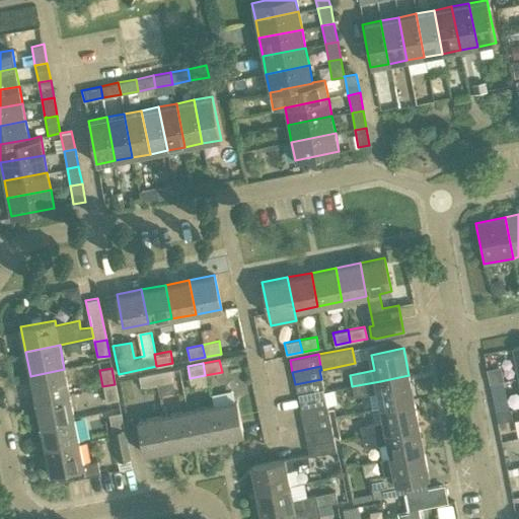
[(35,399),(69,393),(64,369),(30,376),(35,399)]
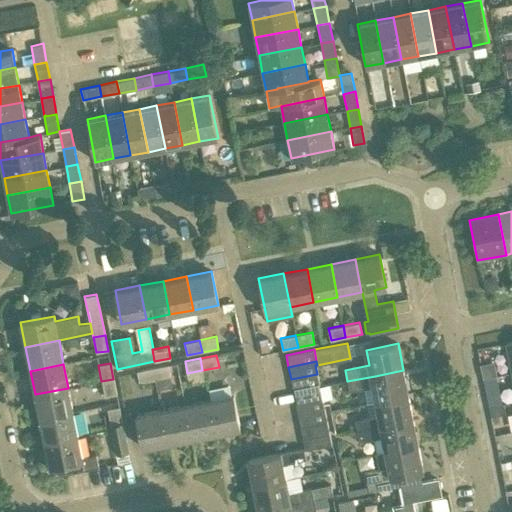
[(171,376),(168,364),(152,368),(154,380),(171,376)]
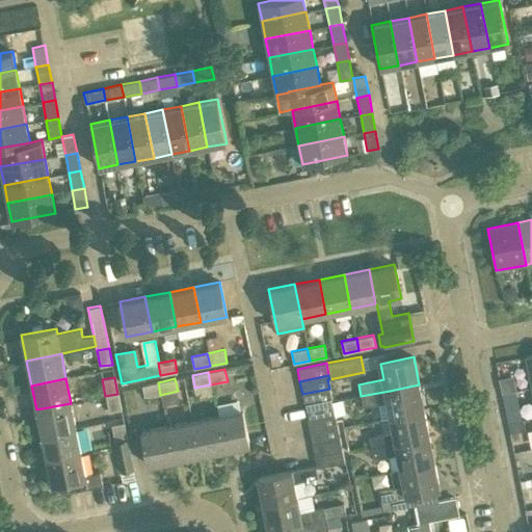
[(144,398),(160,395),(158,382),(142,386),(144,398)]
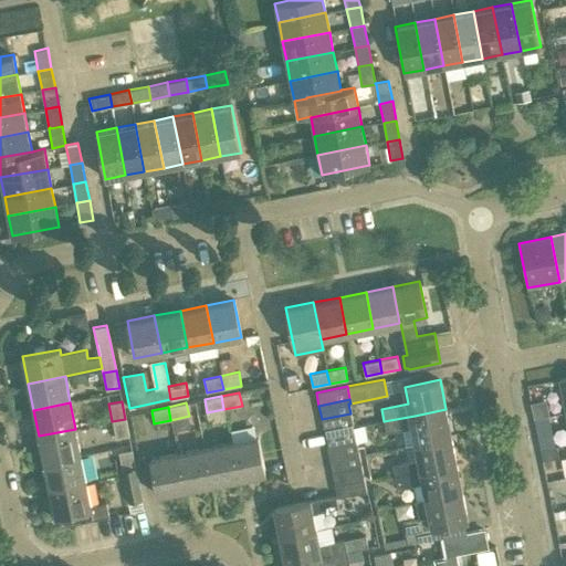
[(431,441),(451,437),(446,409),(415,416),(384,421),(386,432),(412,427),(416,444),(431,441)]
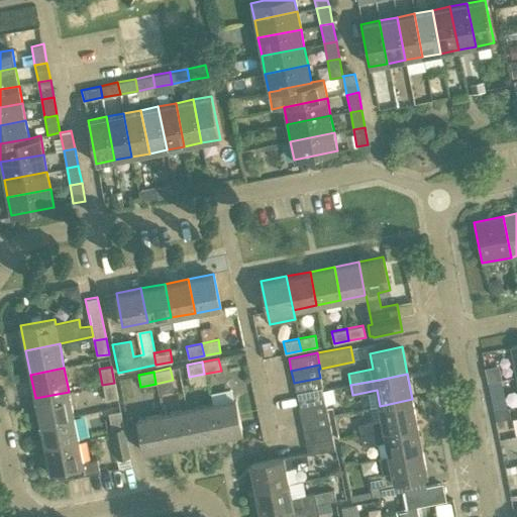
[(296,395),(322,390),(320,378),(294,383),(296,395)]
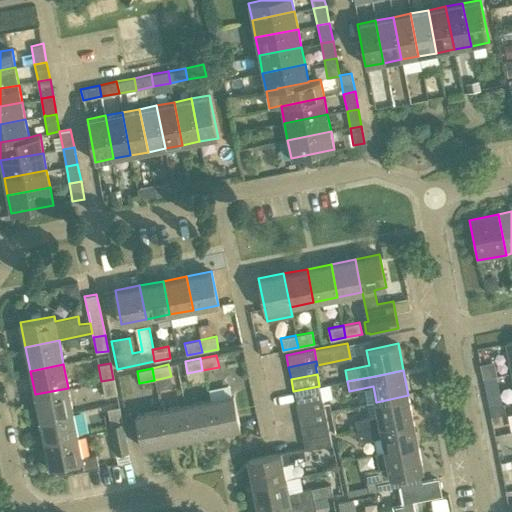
[(113,379),(101,381),(105,397),(117,394),(113,379)]
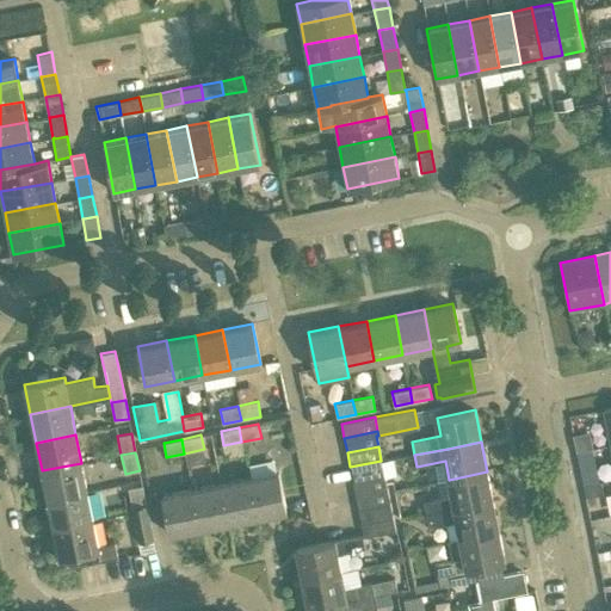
[(352,481),(384,474),(381,461),(350,467),(352,481)]
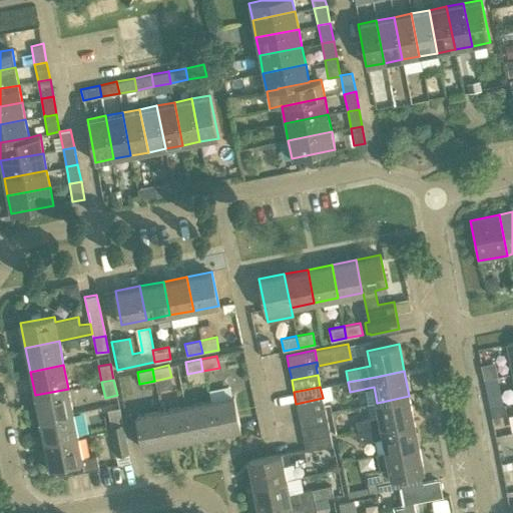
[(40,419),(73,413),(68,389),(35,395),(40,419)]
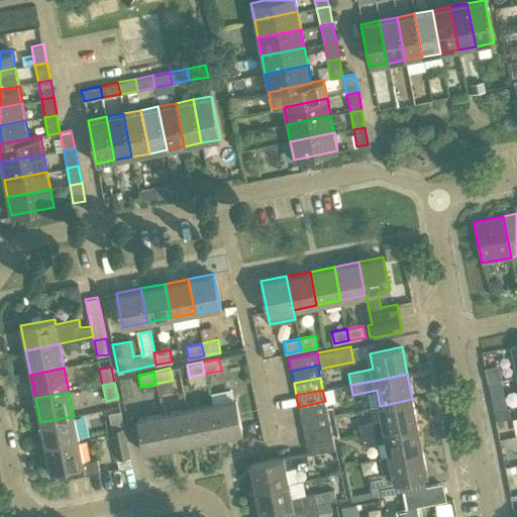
[(210,403),(217,438),(241,433),(234,399),(210,403)]
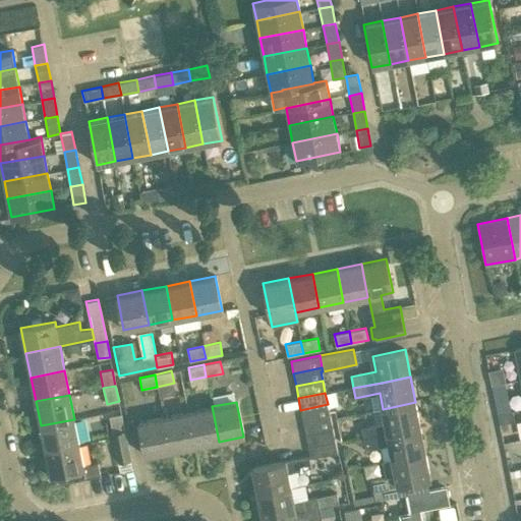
[(388,433),(420,427),(415,402),(397,406),(383,409),(385,422),(361,427),(363,439),(388,433)]
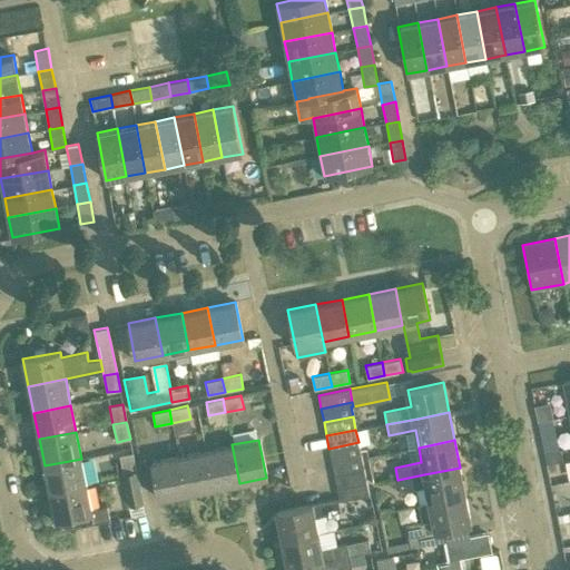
[(332,461),(361,455),(359,442),(328,449),(332,461)]
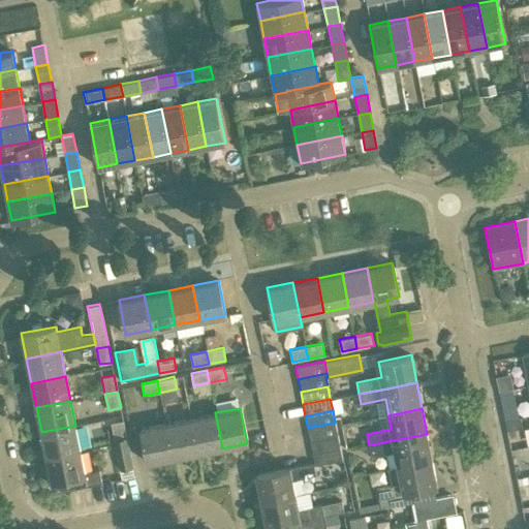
[(197,454),(222,448),(215,412),(190,417),(197,454)]
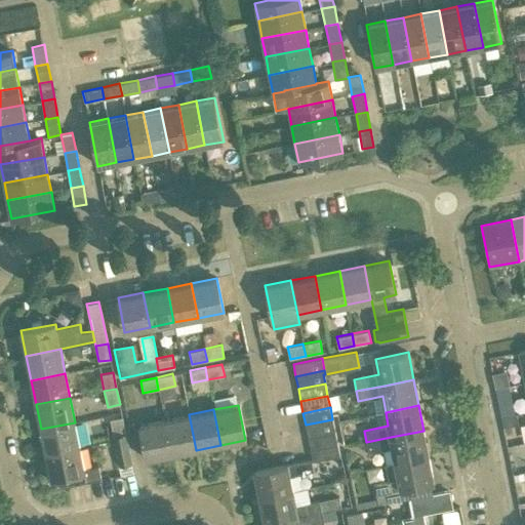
[(171,454),(196,450),(189,414),(164,419),(171,454)]
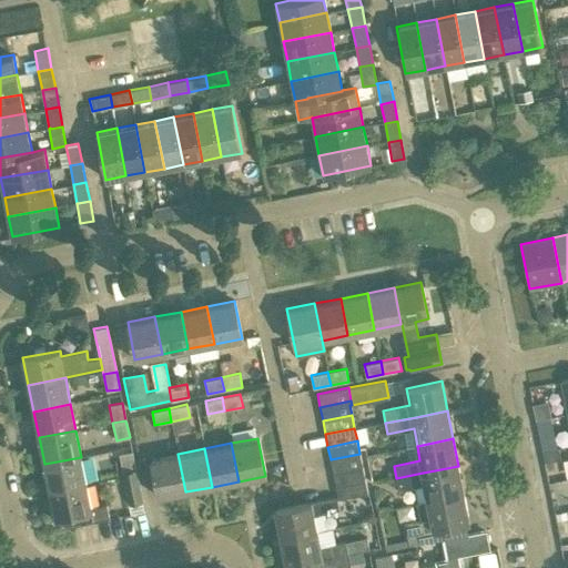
[(122,472),(135,468),(132,450),(119,454),(122,472)]
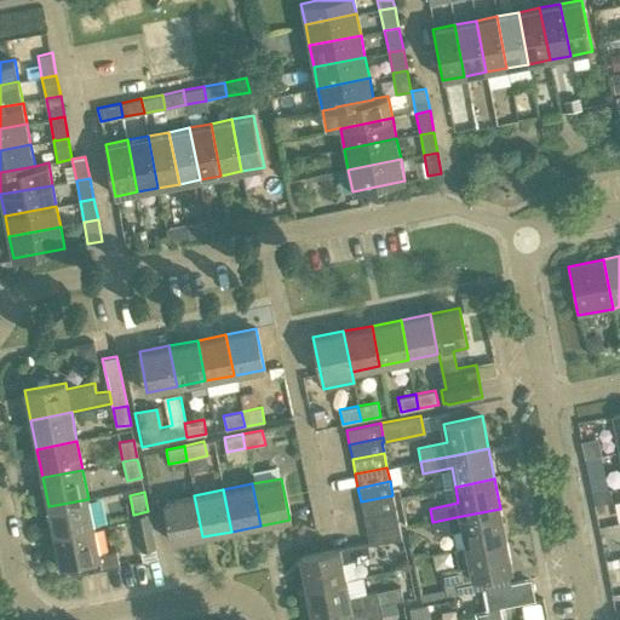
[(172,543),(202,537),(194,495),(164,501),(172,543)]
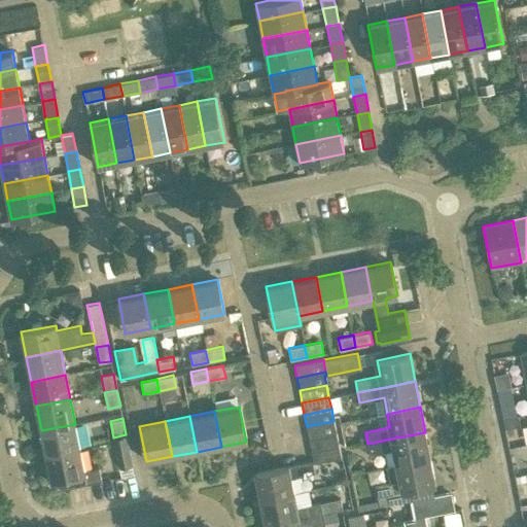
[(309,438),(336,433),(334,421),(307,426),(309,438)]
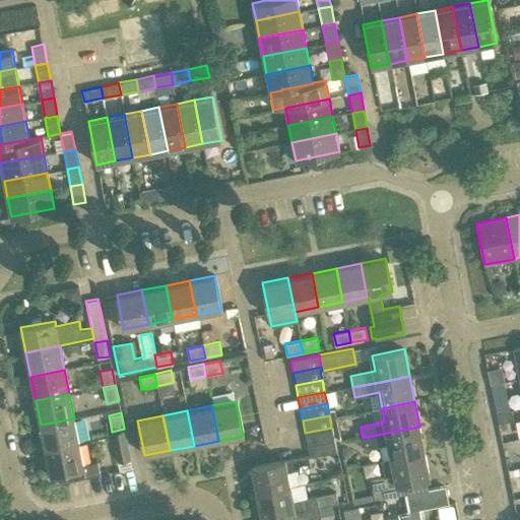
[(45,449),(79,443),(74,418),(41,425),(45,449)]
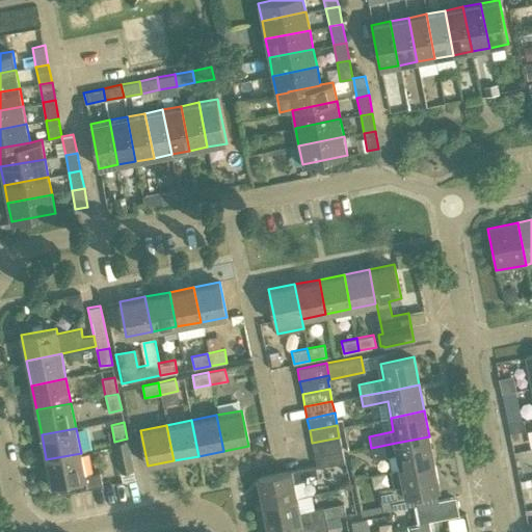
[(414,467),(434,462),(429,436),(396,443),(371,448),(373,459),(397,454),(400,469),(400,470),(414,467)]
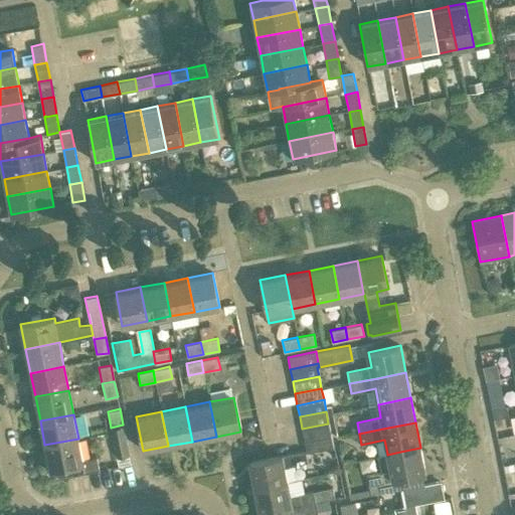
[(304,441),(330,436),(328,423),(302,428),(304,441)]
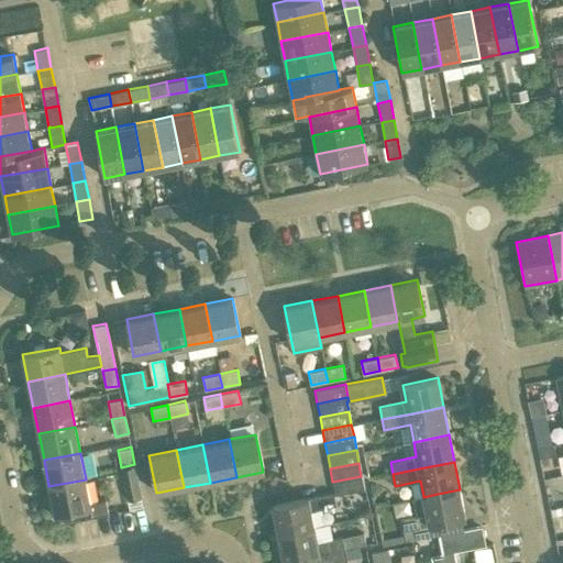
[(134,464),(121,467),(127,498),(141,496),(134,464)]
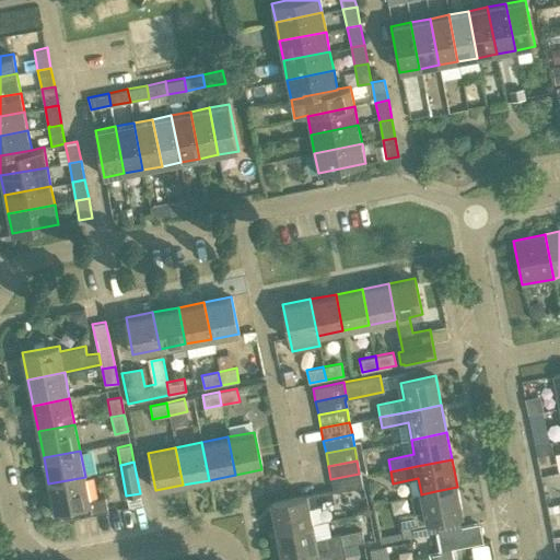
[(359,474),(330,479),(334,492),(362,487),(359,474)]
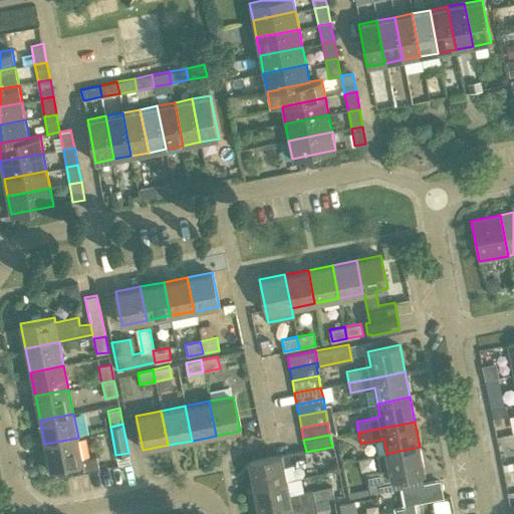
[(78,438),(44,444),(49,469),(54,468),(56,477),(99,469),(96,456),(82,459),(78,438)]
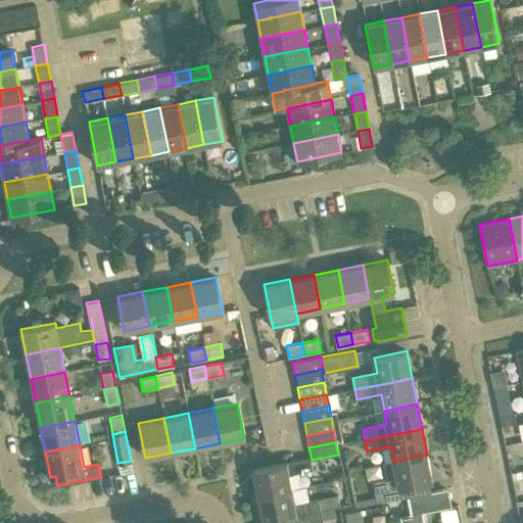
[(408,496),(431,491),(429,481),(432,481),(427,455),(407,459),(393,462),(393,461),(384,463),(387,478),(373,480),(375,491),(384,490),(386,501),(408,495),(408,496)]
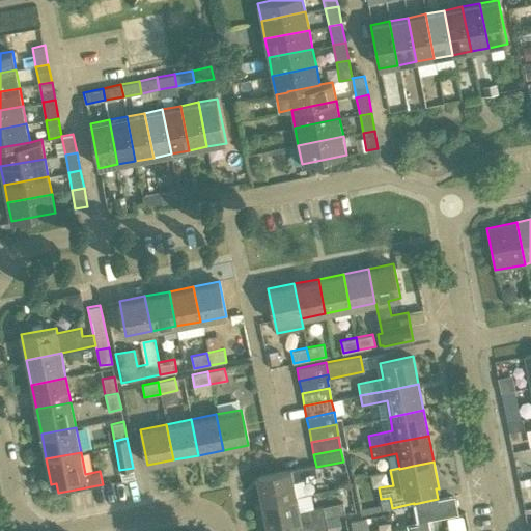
[(262,503),(297,497),(294,481),(316,476),(314,465),(257,476),(262,503)]
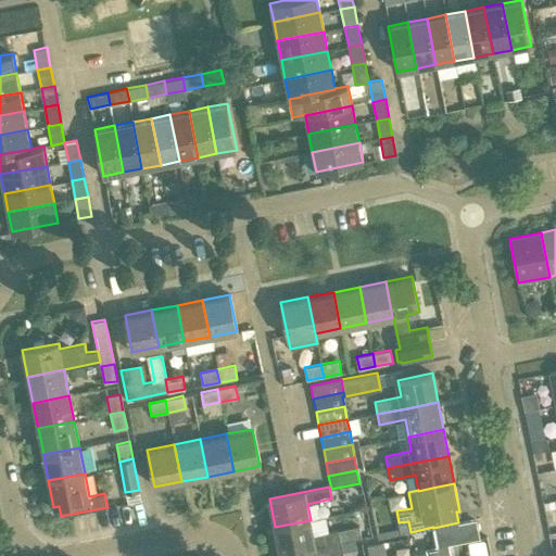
[(340,542),(338,530),(314,534),(311,520),(275,527),(280,554),(325,545),(340,542)]
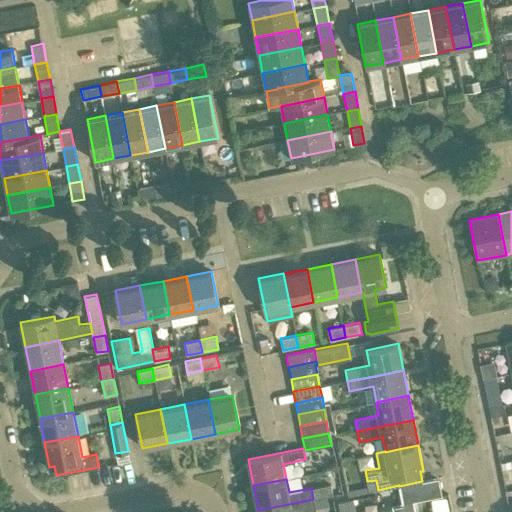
[(404,511),(415,511),(413,496),(424,494),(422,481),(399,486),(402,502),(403,502),(404,511)]
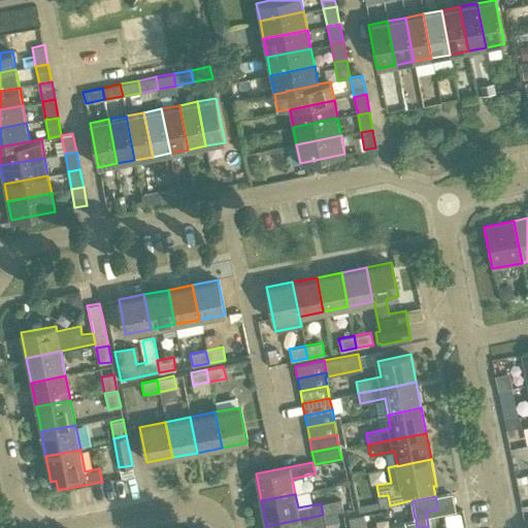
[(374,527),(374,526),(367,527),(365,514),(350,517),(351,527),(374,527)]
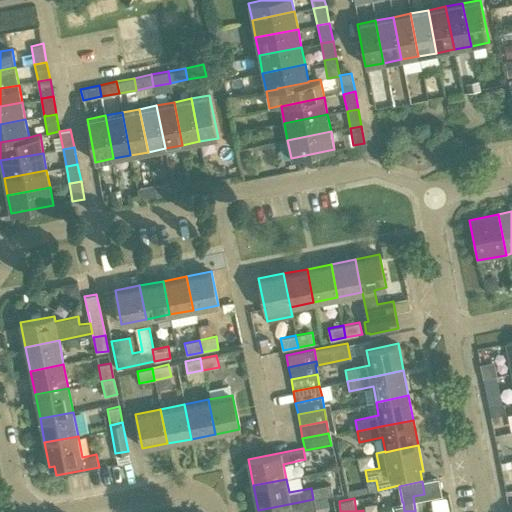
[(315,509),(313,499),(299,502),(258,510),(258,511),(306,511),(307,511),(315,509)]
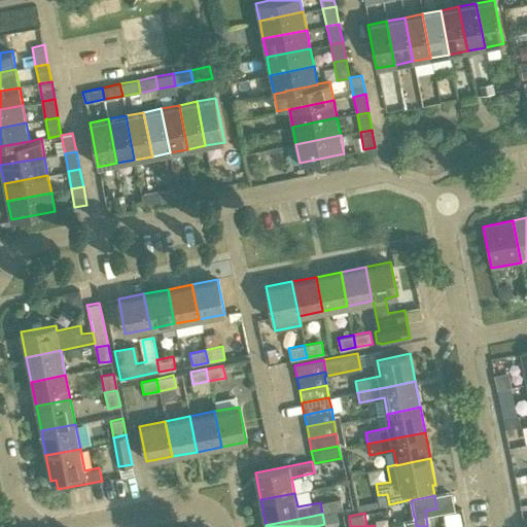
[(416,526),(415,517),(414,517),(403,519),(405,526),(416,526)]
